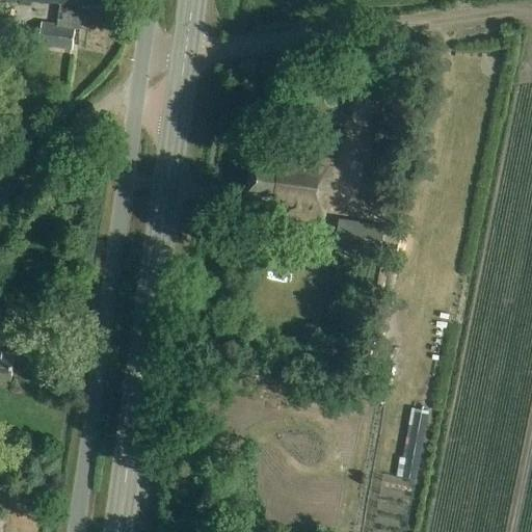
[(107,7),(107,0),(18,0),(60,5),(58,25),(42,23),(40,46),(73,51),(76,30),(80,30),(83,4),(107,7)]
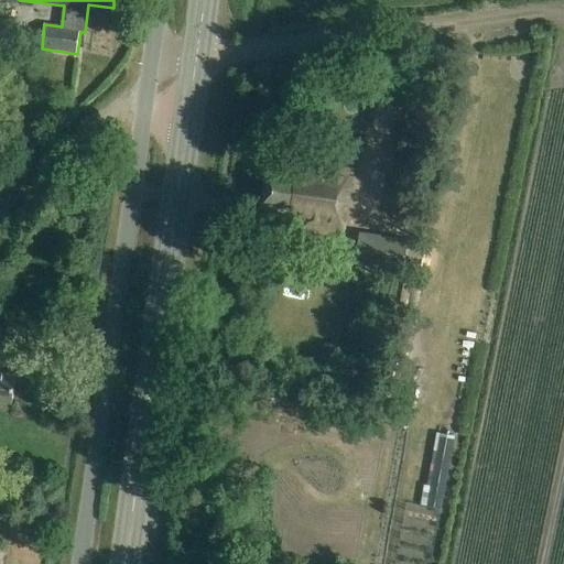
[(346,230),(353,169),(267,158),(259,219),(346,230)]
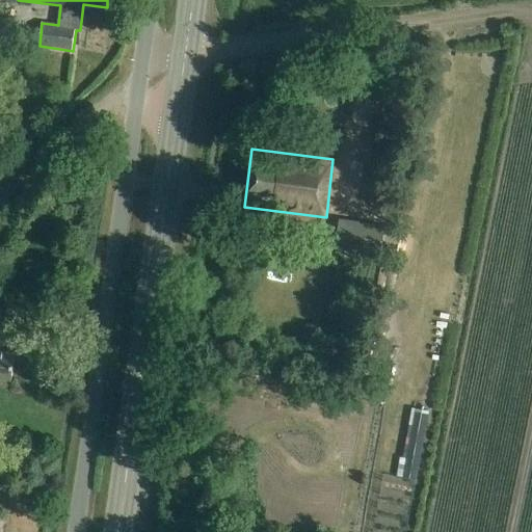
[(388,256),(392,228),(338,220),(335,248),(388,256)]
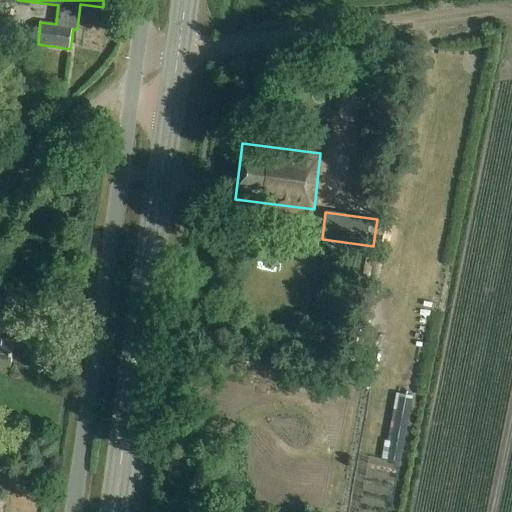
[(257,272),(254,290),(265,292),(268,275),(257,272)]
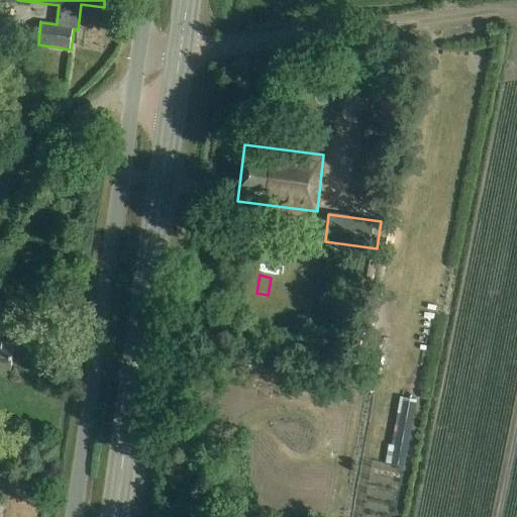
[(268,307),(265,317),(282,323),(286,312),(268,307)]
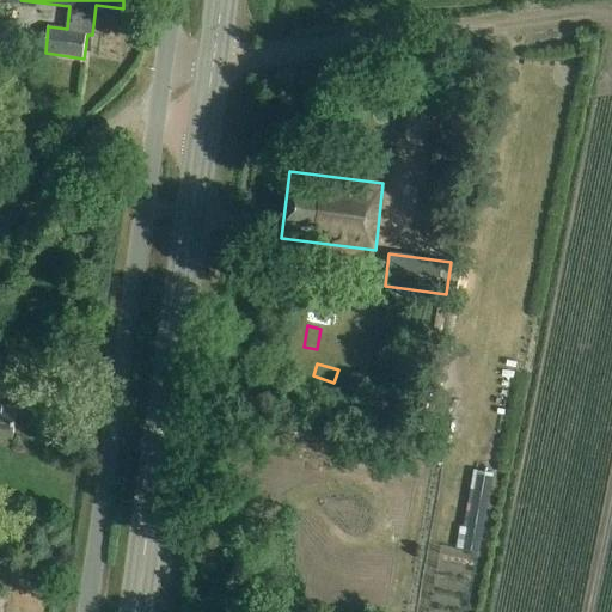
[(0,436),(13,439),(18,408),(0,404),(0,436)]
